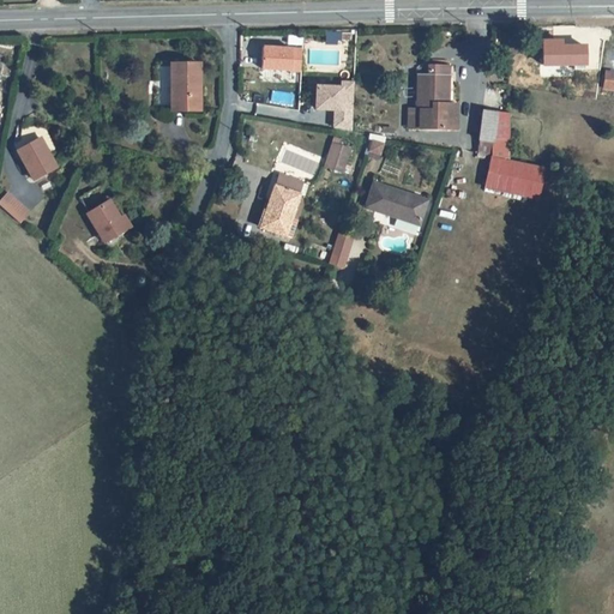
[(298,65),(299,43),(260,41),(259,62),(298,65)]
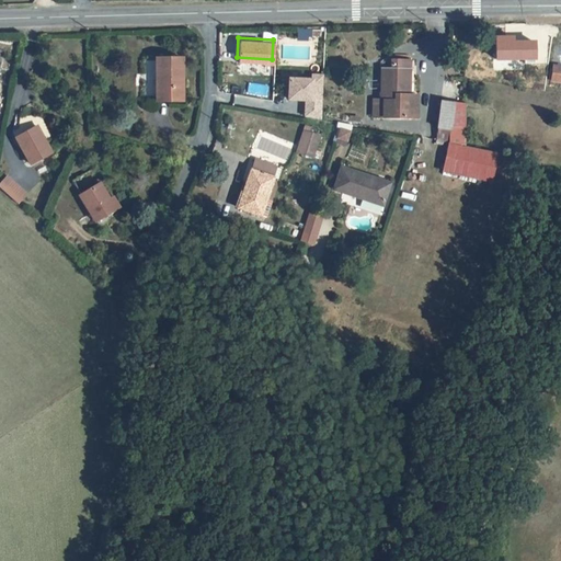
[(512,43),(512,37),(495,37),(496,59),(525,59),(525,64),(535,64),(534,43),(512,43)]
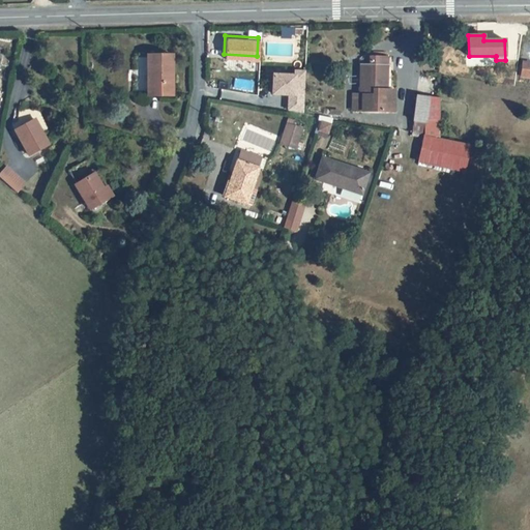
[(175,88),(173,48),(146,49),(148,89),(175,88)]
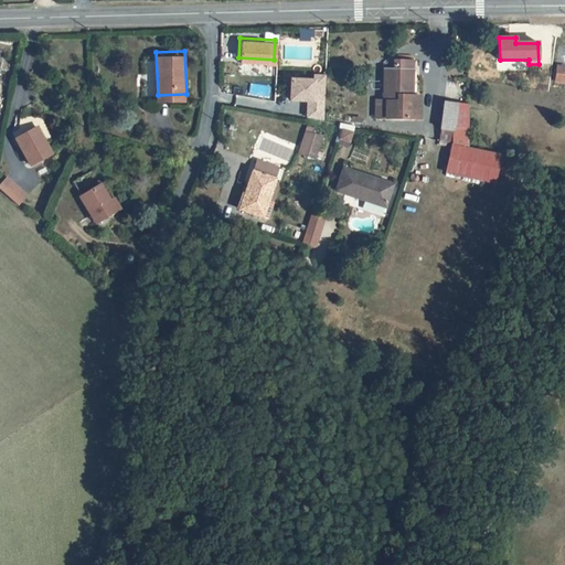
[(375,104),(375,121),(419,121),(418,98),(411,98),(411,62),(407,62),(396,62),(392,62),(392,70),(382,70),(382,104),(375,104)]
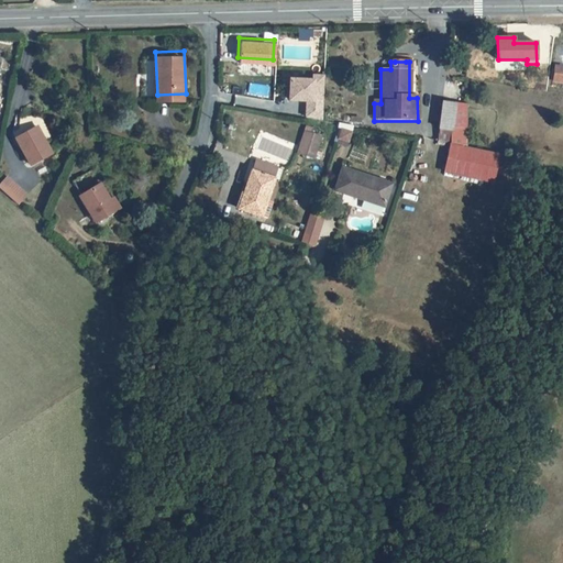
[(310,103),(305,103),(305,114),(320,118),(322,74),(311,74),(311,78),(288,77),(287,98),(310,99),(310,103)]
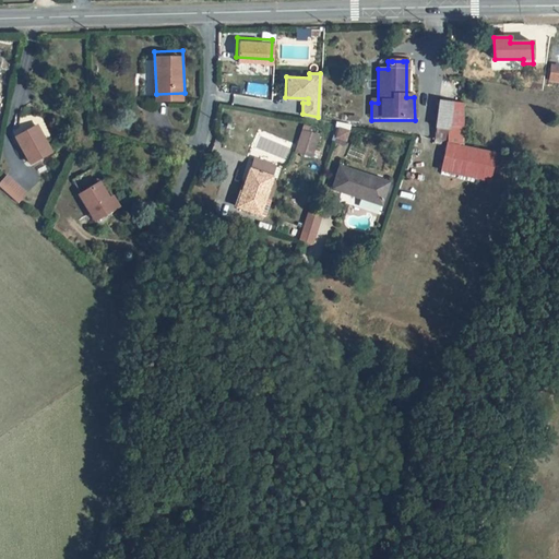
[(450,145),(465,149),(464,105),(440,102),(437,129),(452,131),(450,145)]
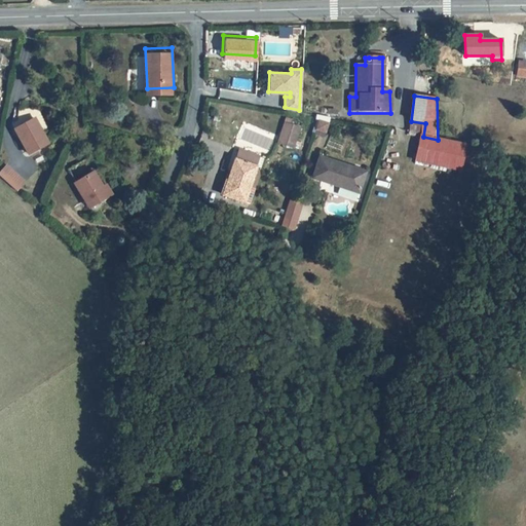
[(292,124),(293,118),(288,116),(280,143),(295,147),(301,126),(292,124)]
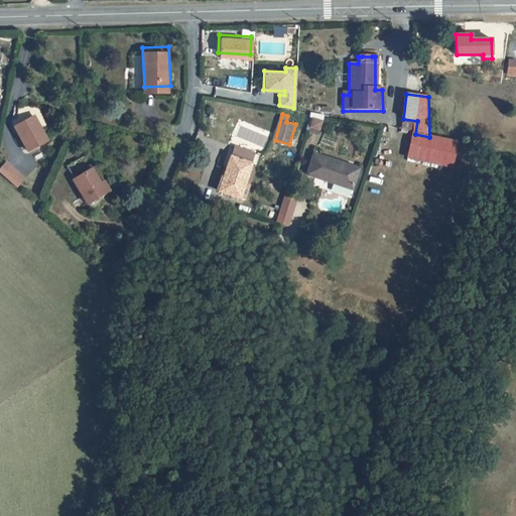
[(310,114),(308,132),(319,134),(321,115),(310,114)]
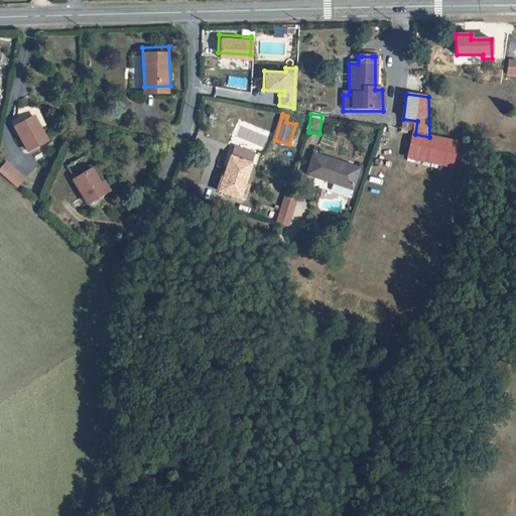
[(50,141),(36,118),(16,129),(31,153),(50,141)]
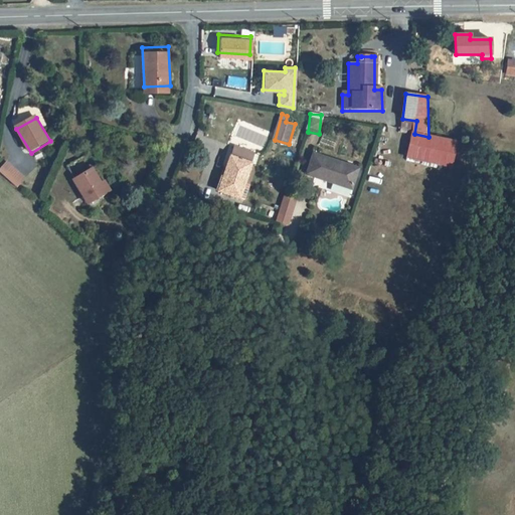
[(400,131),(413,134),(414,134),(416,121),(402,119),(400,131)]
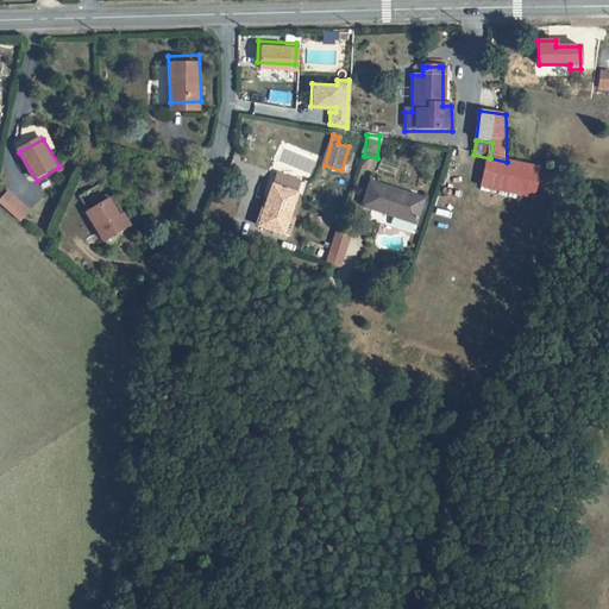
[(535,199),(541,169),(507,162),(490,158),(489,158),(482,187),(535,199)]
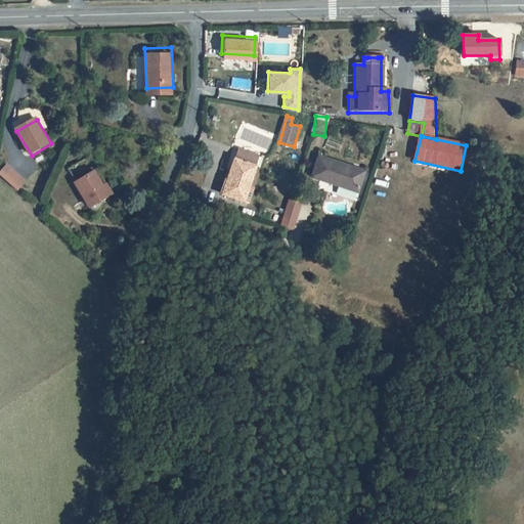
[(237,147),(234,158),(257,165),(260,155),(237,147)]
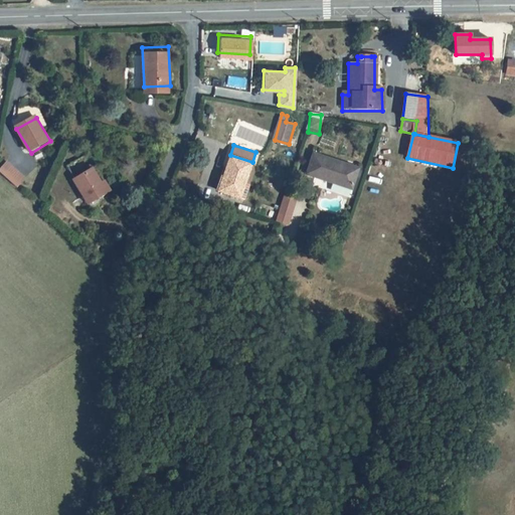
[(245,183),(252,162),(230,155),(219,191),(245,200),(250,185),(245,183)]
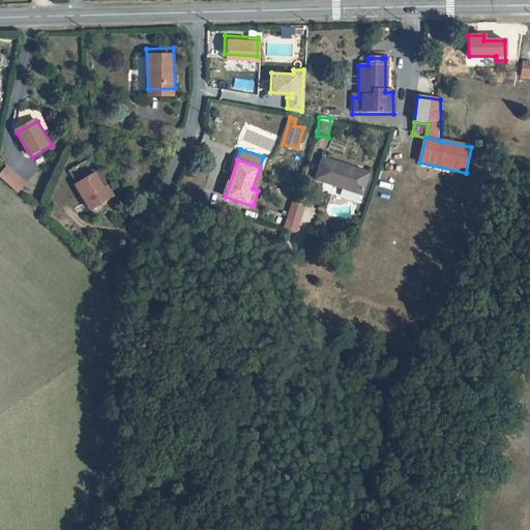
[(317,184),(364,199),(371,177),(323,164),(317,184)]
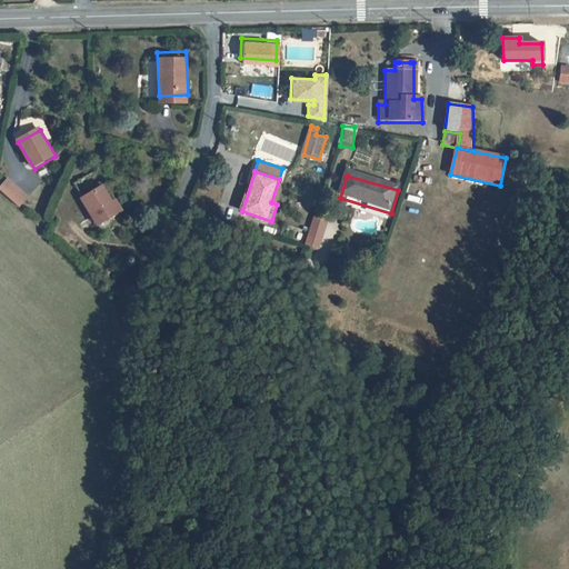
[(0,182),(0,191),(17,207),(28,196),(7,177),(0,182)]
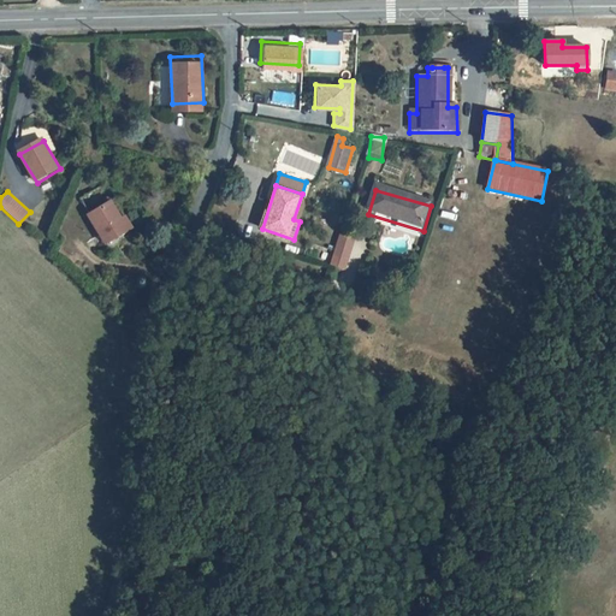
[(135,231),(117,201),(95,214),(113,243),(135,231)]
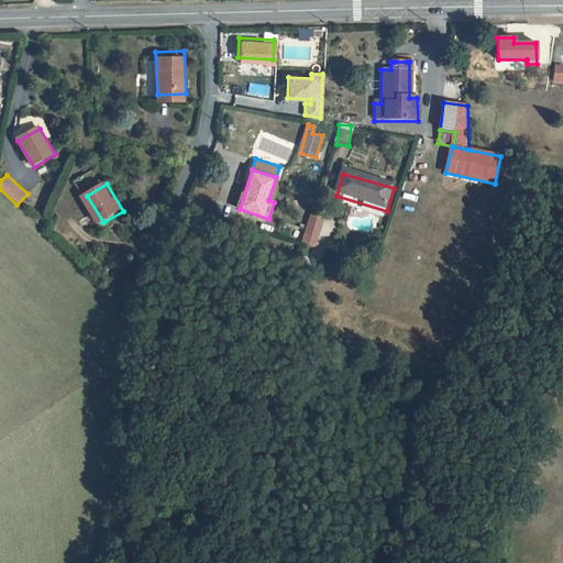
[(302,230),(315,234),(323,216),(311,210),(302,230)]
